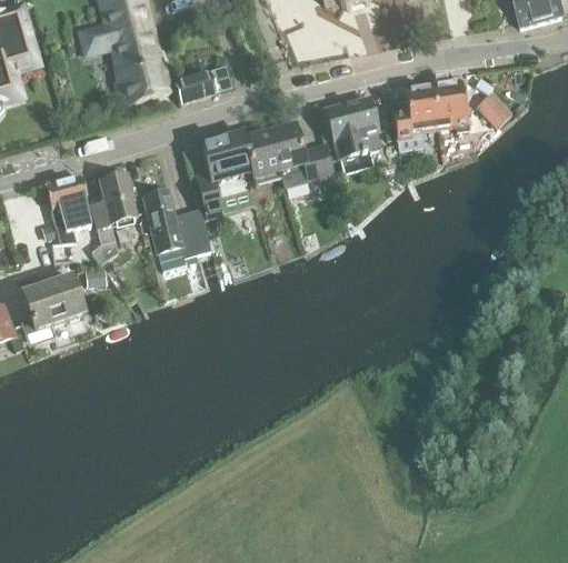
[(106,21),(77,30),(85,58),(113,49),(115,51),(115,53),(121,79),(115,81),(123,107),(175,92),(147,0),(99,0),(105,18),(106,21)]
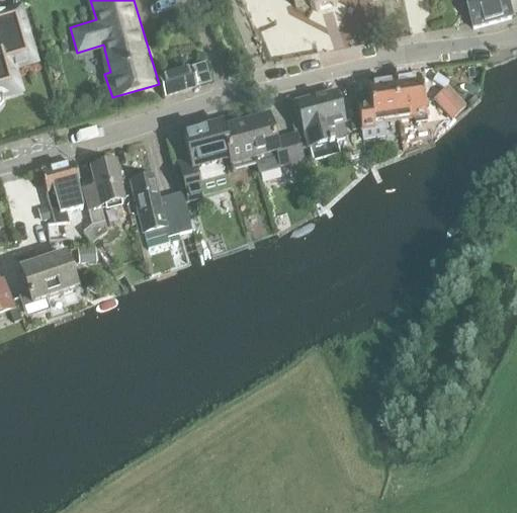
[(468,0),(476,25),(516,13),(512,0),(468,0)]
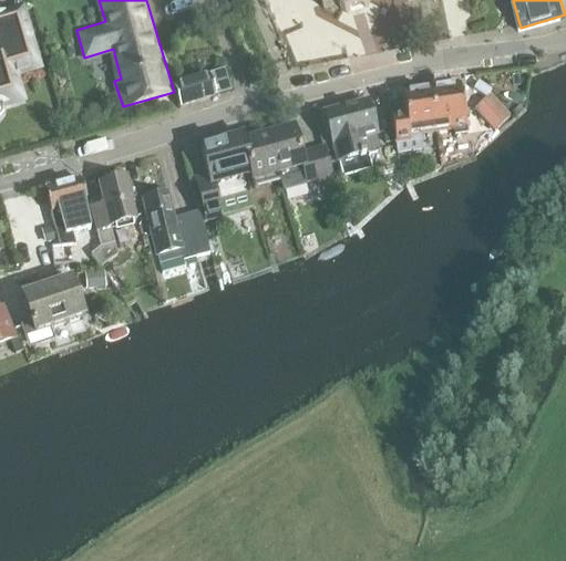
[(10,69),(35,61),(21,10),(2,16),(1,11),(0,9),(0,111),(1,111),(2,107),(2,103),(1,99),(18,94),(10,69)]
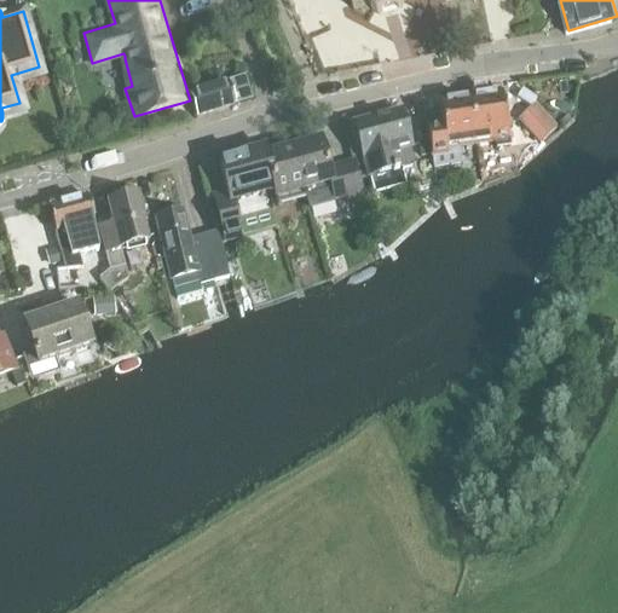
[(198,113),(254,94),(246,71),(191,90),(198,113)]
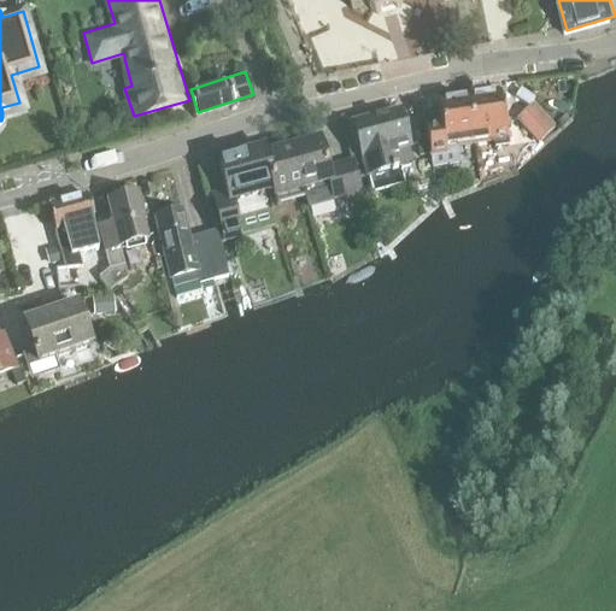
[(471,94),(470,94),(476,139),(493,136),(494,145),(510,142),(502,89),(485,92),(482,89),(474,90),(471,94)]
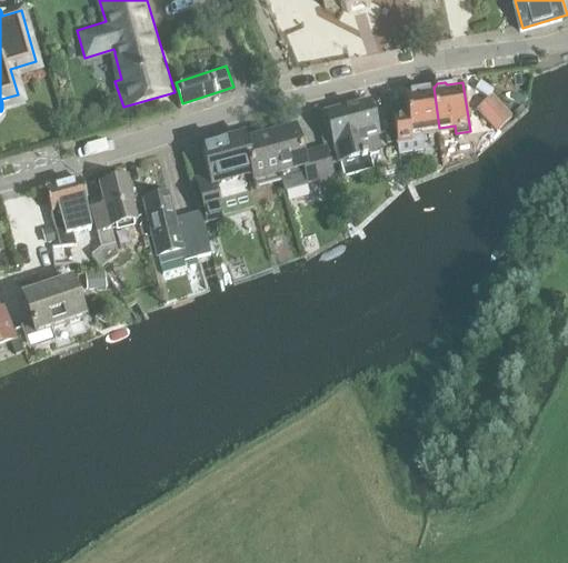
[(439,128),(434,87),(432,87),(430,84),(421,86),(419,88),(405,90),(408,113),(394,116),(399,150),(425,146),(422,130),(439,128)]
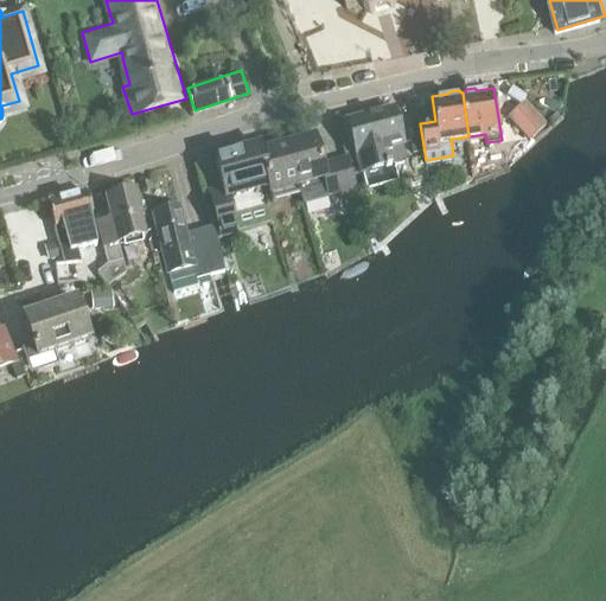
[(511,115),(531,136),(546,122),(527,102),(511,115)]
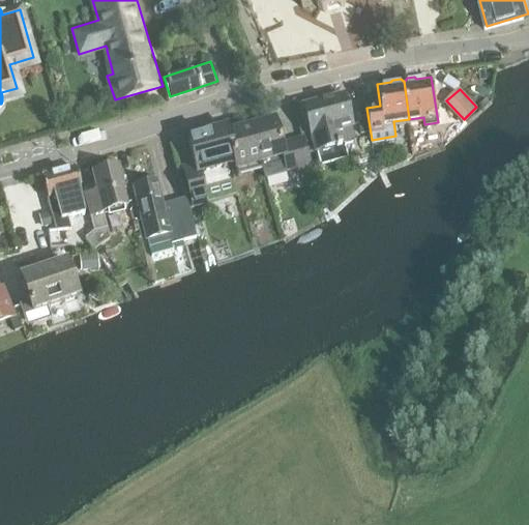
[(332,144),(356,138),(344,92),(302,104),(315,149),(318,148),(322,150),(330,148),(332,144)]
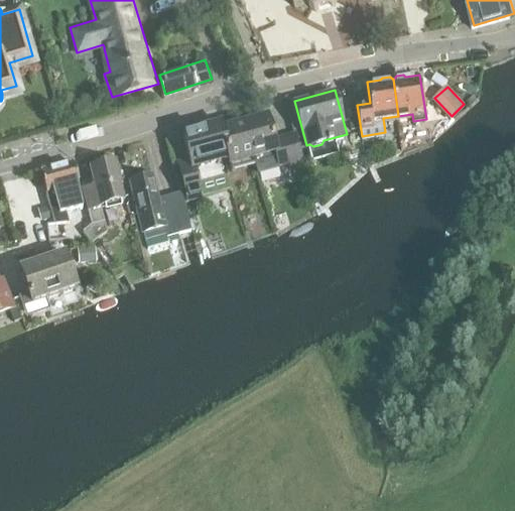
[(268,114),(243,121),(253,157),(276,151),(280,165),(302,159),(294,131),(274,137),(268,114)]
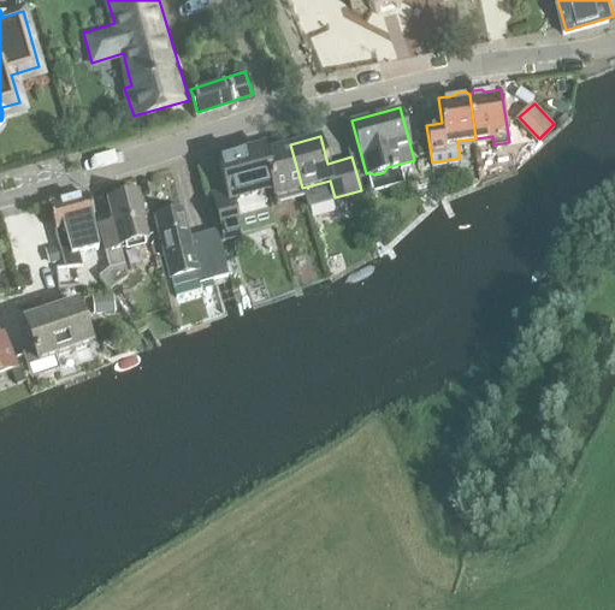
[(272,189),(275,196),(302,188),(290,144),(265,152),(264,144),(259,146),(270,190),(272,189)]
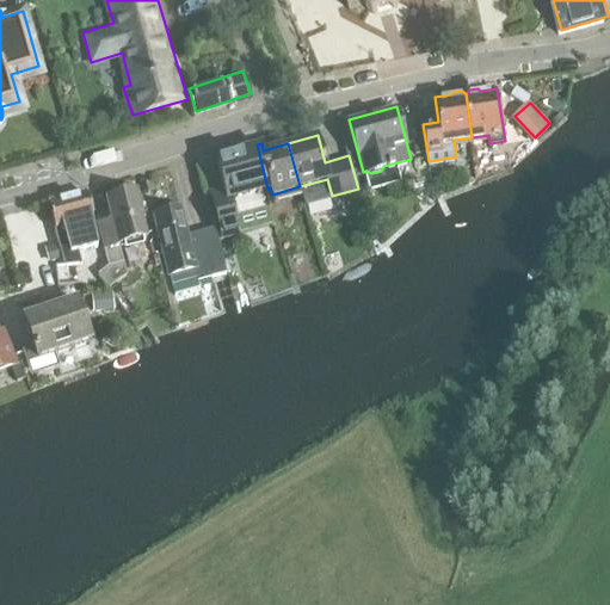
[(266,189),(267,189),(257,144),(216,155),(225,185),(211,189),(220,218),(225,236),(275,221),(271,205),(266,189)]
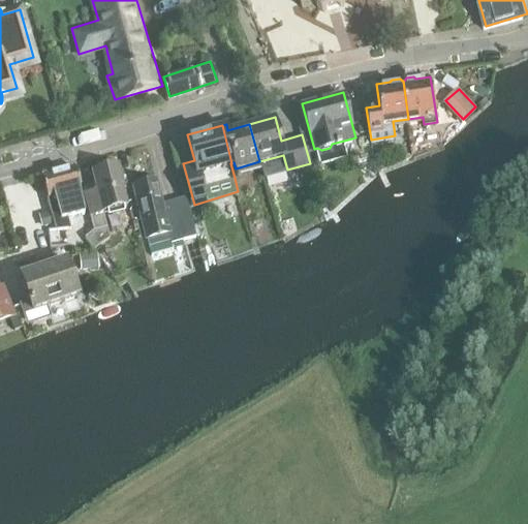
[(103,209),(127,203),(124,188),(125,188),(119,162),(93,168),(97,187),(86,190),(91,212),(95,226),(86,234),(95,246),(111,235),(103,209)]
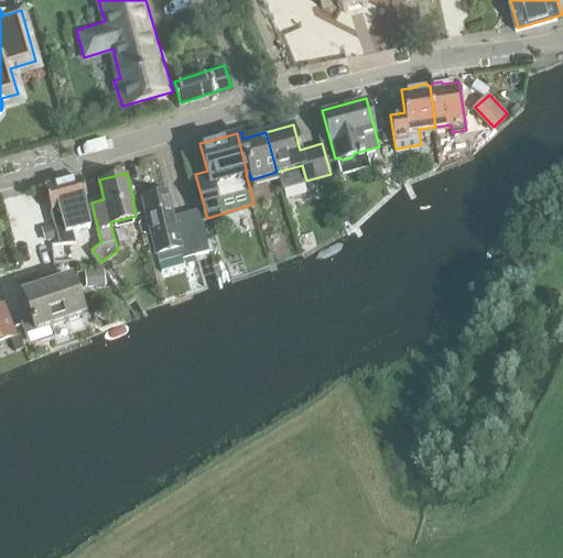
[(80,176),(46,185),(61,242),(76,241),(74,228),(89,223),(83,197),(85,196),(80,176)]
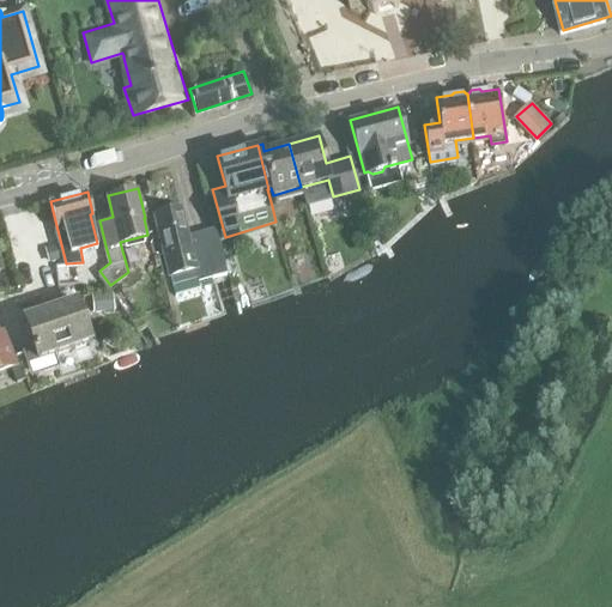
[(182,205),(155,212),(170,273),(171,273),(176,292),(201,284),(199,278),(230,269),(217,224),(189,232),(182,205)]
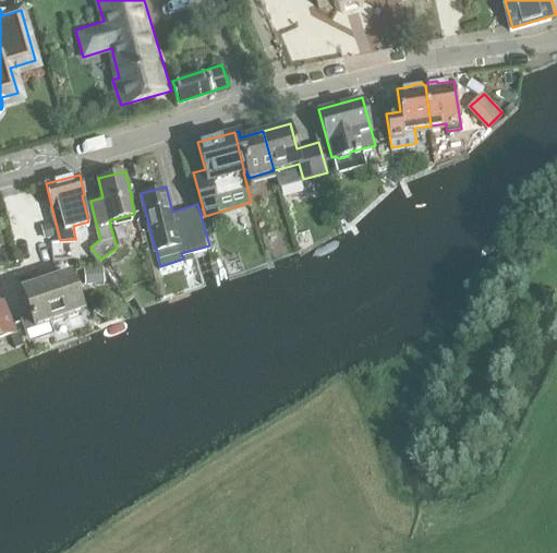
[(55,220),(45,223),(47,235),(58,232),(55,220)]
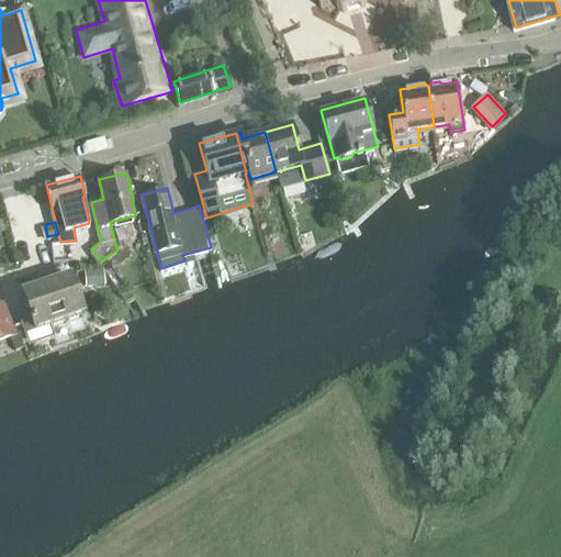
[(15,249),(4,253),(7,262),(18,259),(15,249)]
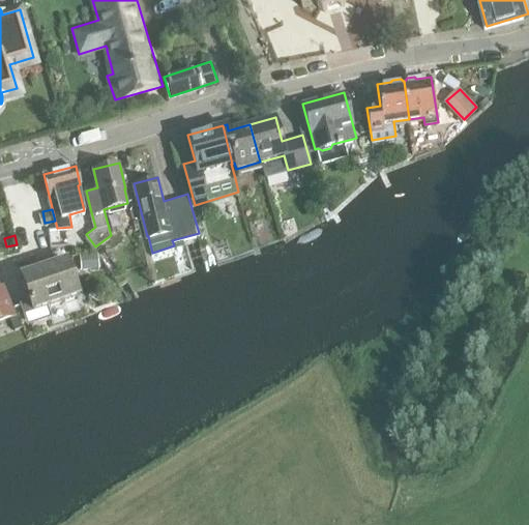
[(98,252),(80,253),(82,267),(99,266),(98,252)]
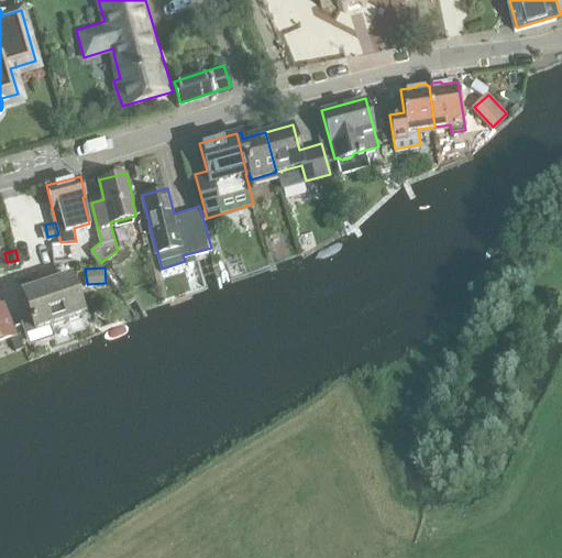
[(72,273),(23,290),(35,328),(85,312),(72,273)]
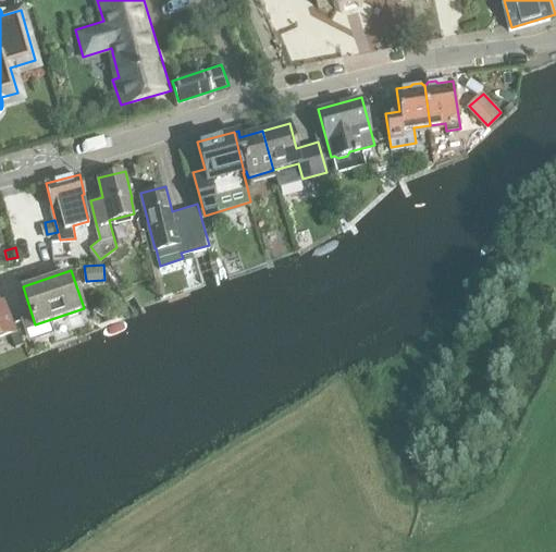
[(0,335),(15,330),(5,307),(2,298),(0,298),(0,335)]
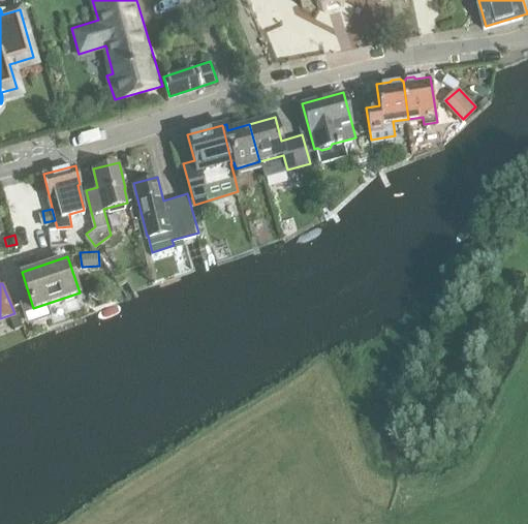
[(18,312),(10,315),(16,327),(23,324),(18,312)]
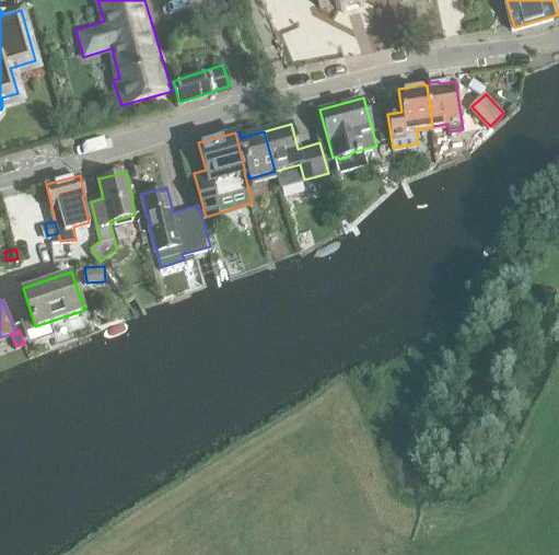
[(504,336),(498,349),(513,358),(521,344),(504,336)]
